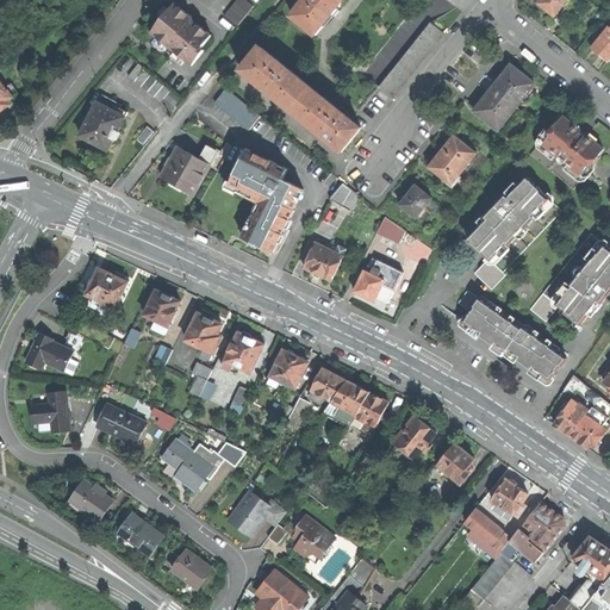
[(254,6),(246,0),(236,0),(224,16),(237,26),(254,6)]
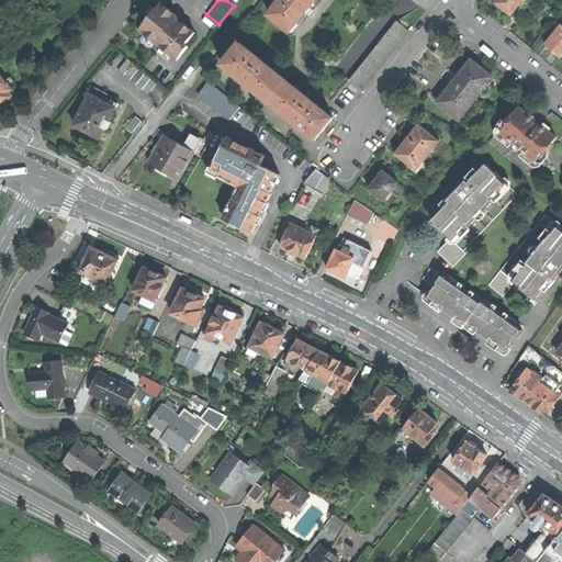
[(281,0),(270,14),(291,32),(308,10),(316,0),(281,0)]
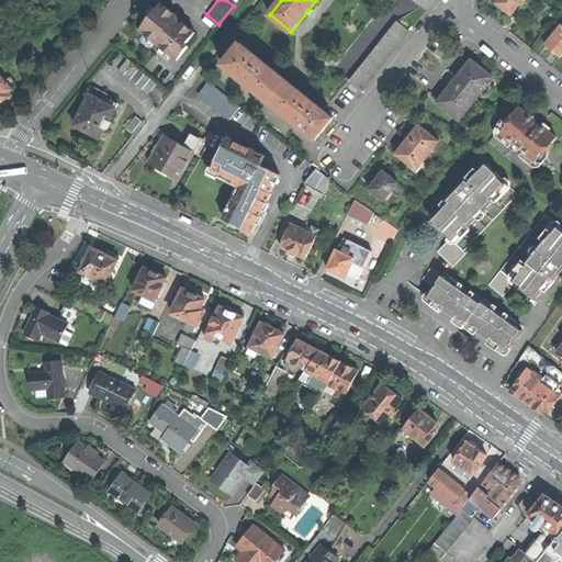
[(497,0),(496,3),(512,15),(519,6),(525,10),(532,2),(529,0),(497,0)]
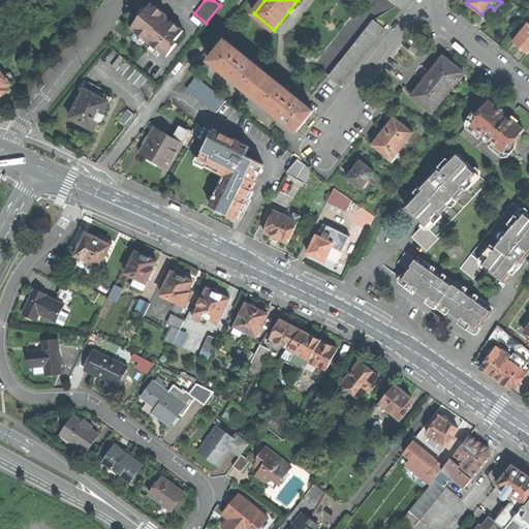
[(164,19),(167,16),(152,3),(141,18),(132,29),(137,33),(146,40),(153,45),(161,53),(167,57),(178,44),(175,42),(184,31),(172,21),(169,23),(164,19)]
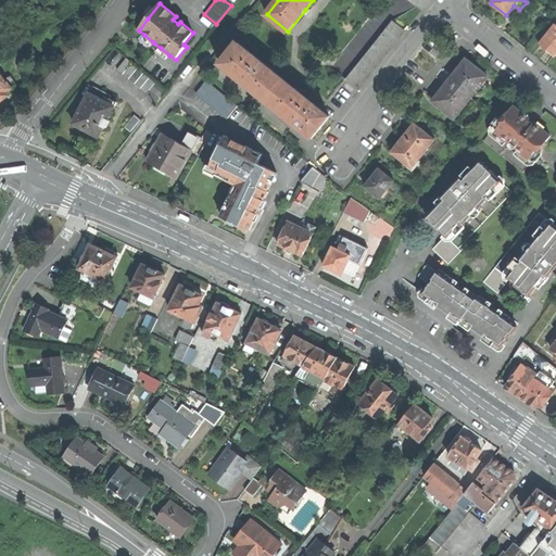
[(555,54),(555,25),(540,43),(546,48),(555,57),(555,54)]
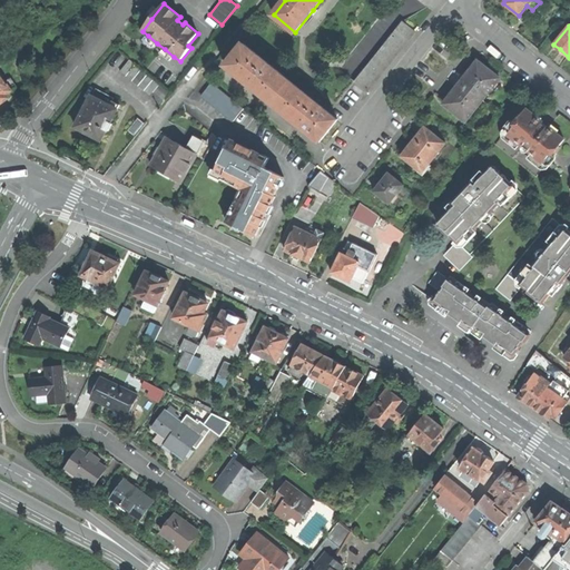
[(154,48),(157,43),(148,36),(144,40),(154,48)]
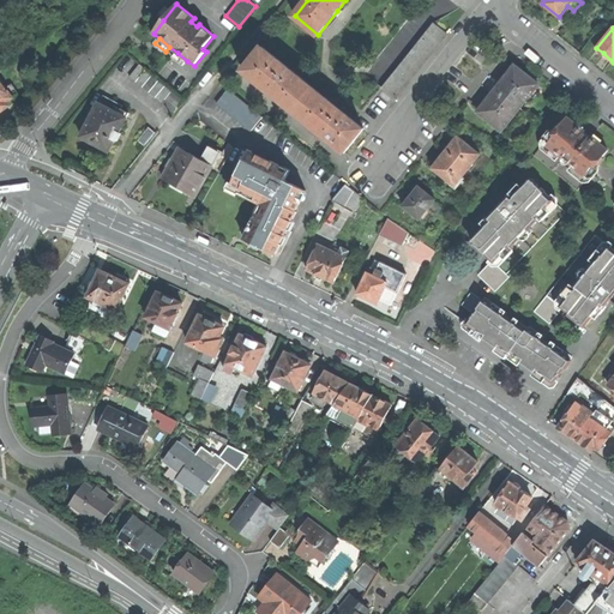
[(343,151),(362,128),(262,47),(242,71),(266,90),(321,133),(343,151)]
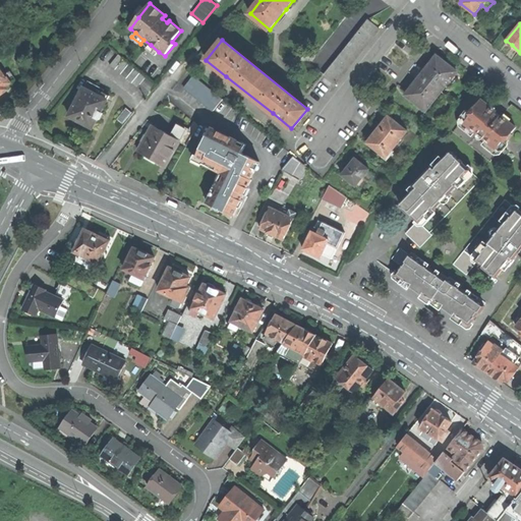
[(159,52),(151,45),(147,49),(156,56),(159,52)]
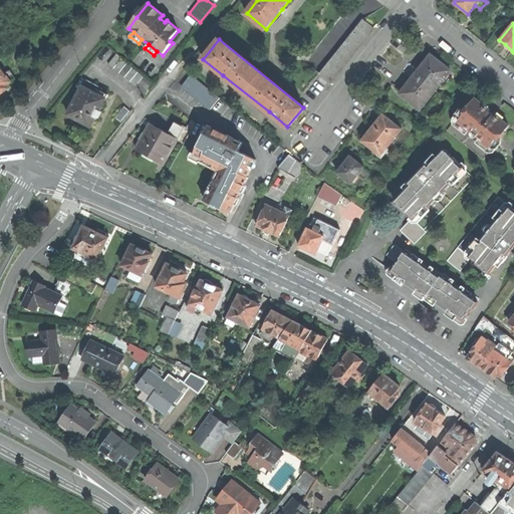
[(117,54),(108,64),(146,94),(155,84),(117,54)]
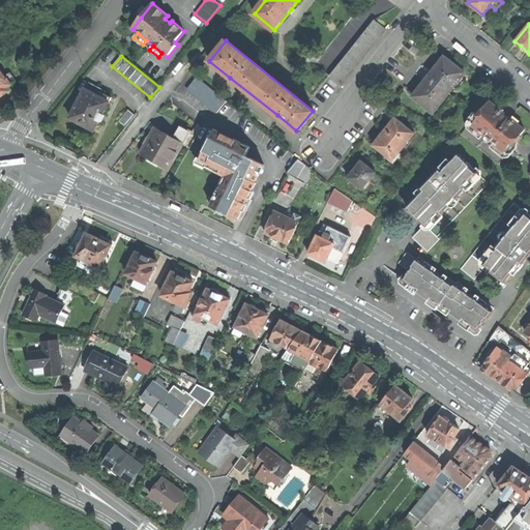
[(428,79),(413,96),(433,113),(439,106),(443,109),(463,83),(459,81),(465,74),(444,57),(428,79)]
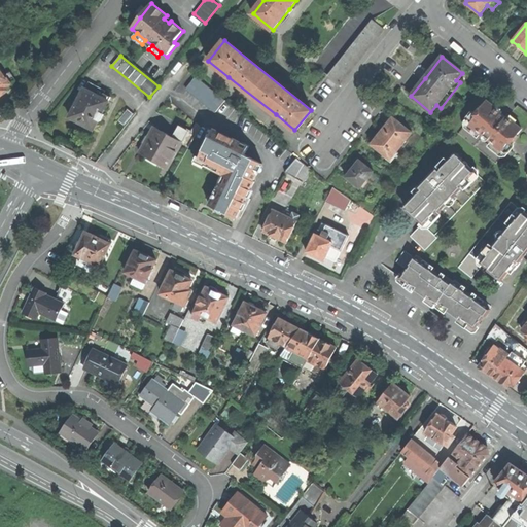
[(0,69),(0,96),(6,92),(4,89),(11,83),(5,75),(4,76),(0,69)]
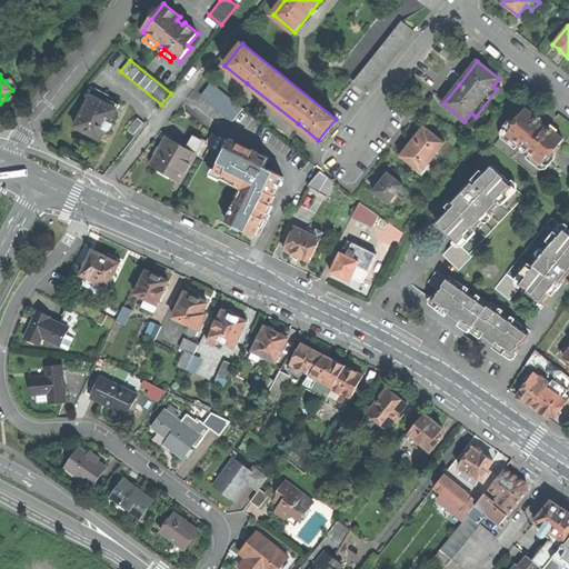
[(211,82),(201,96),(233,121),(243,108),(211,82)]
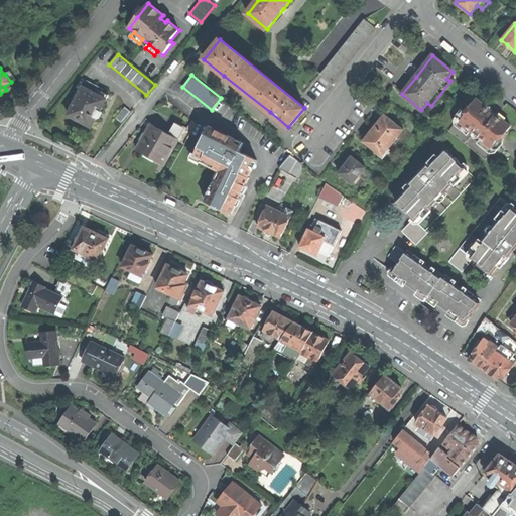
[(101,96),(102,92),(104,89),(87,80),(84,87),(101,96)]
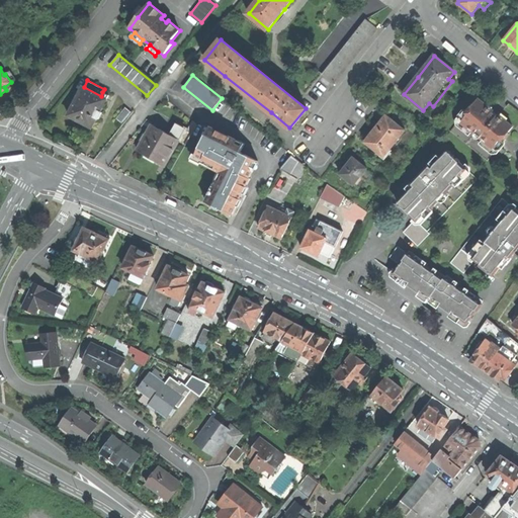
[(101,96),(84,87),(83,87),(69,115),(81,122),(92,127),(97,118),(99,118),(102,112),(100,112),(109,95),(102,92),(101,96)]
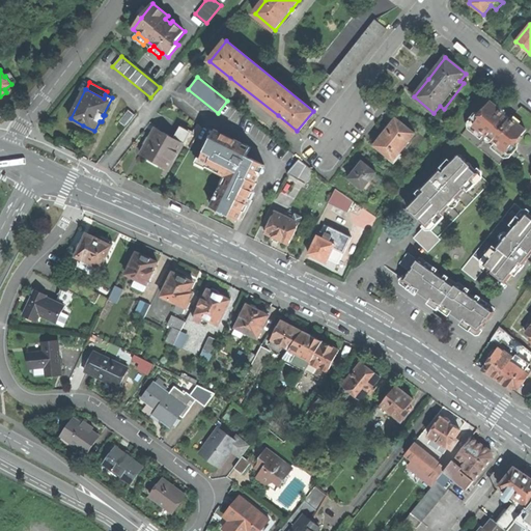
[(484,107),(462,134),(500,165),(507,156),(512,160),(518,154),(512,150),(523,138),(521,136),(526,130),(519,124),(521,122),(514,117),(511,120),(510,119),(511,118),(507,115),(505,114),(504,114),(503,113),(505,110),(499,105),(498,107),(491,102),(485,108),(484,107)]
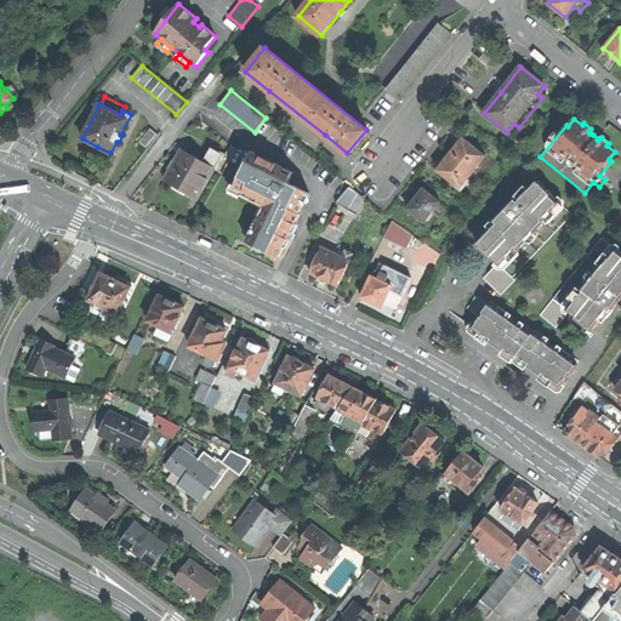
[(151,127),(138,142),(146,148),(157,134),(151,127)]
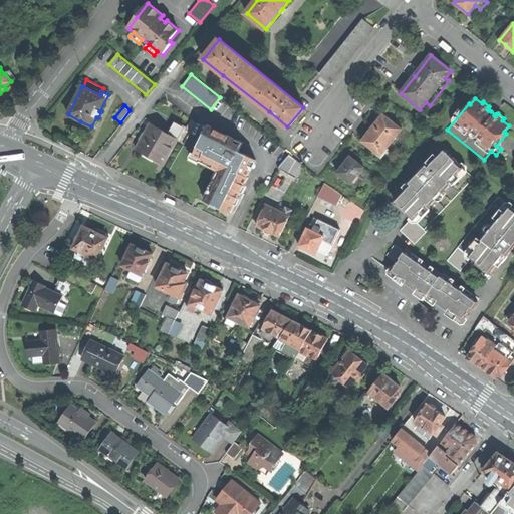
[(374,125),(362,141),(380,155),(402,129),(383,114),(374,125)]
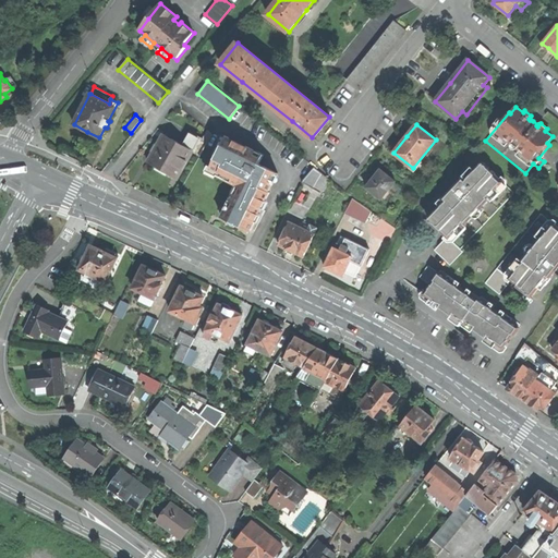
[(191,134),(184,146),(164,134),(148,161),(160,168),(178,178),(193,152),(199,156),(214,133),(208,130),(202,141),(191,134)]
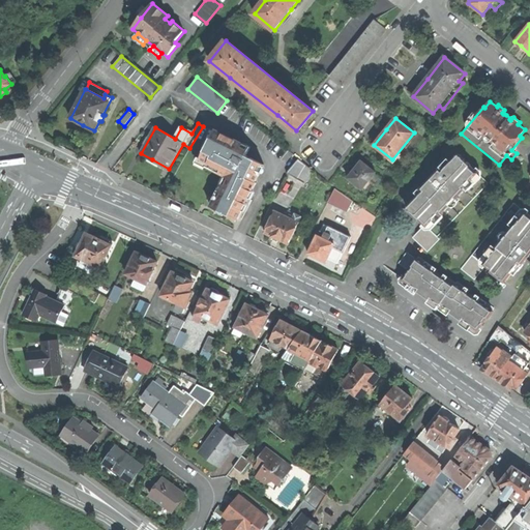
[(227,176),(211,207),(225,213),(238,219),(256,182),(255,182),(264,165),(246,156),(251,147),(234,139),(215,129),(201,159),(208,163),(207,166),(227,176)]
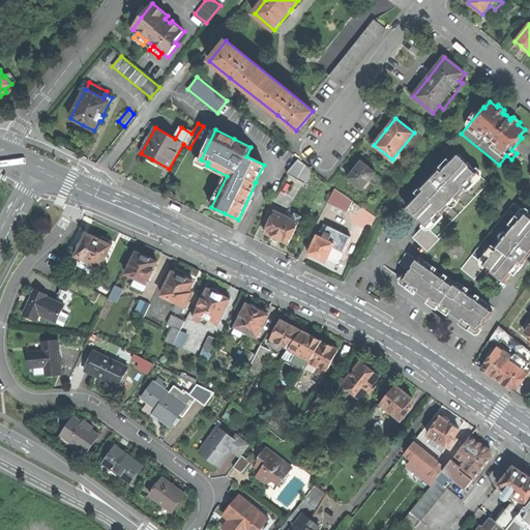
[(429,185),(429,184),(407,207),(424,225),(413,237),(428,252),(440,239),(437,237),(489,183),(458,153),(441,171),(439,170),(434,174),(430,179),(432,182),(429,185)]
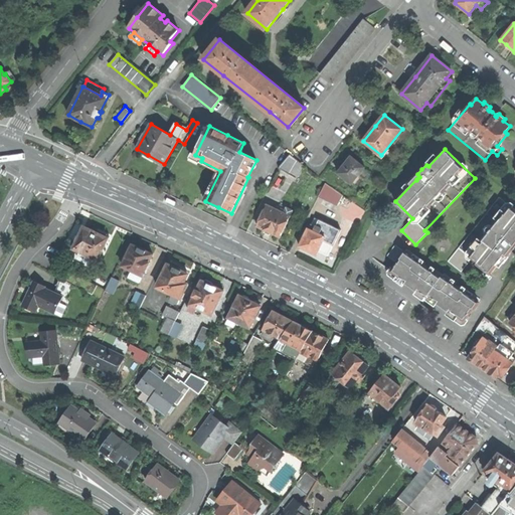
[(290,154),(279,168),(296,178),(304,166),(290,154)]
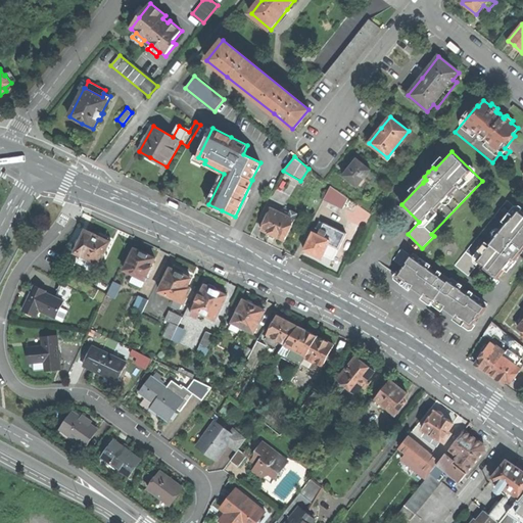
[(350,167),(343,176),(358,187),(371,170),(357,158),(350,167)]
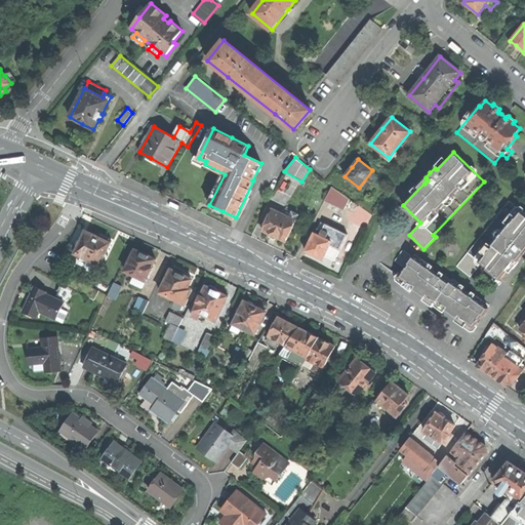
[(350,199),(331,187),(325,199),(345,209),(350,199)]
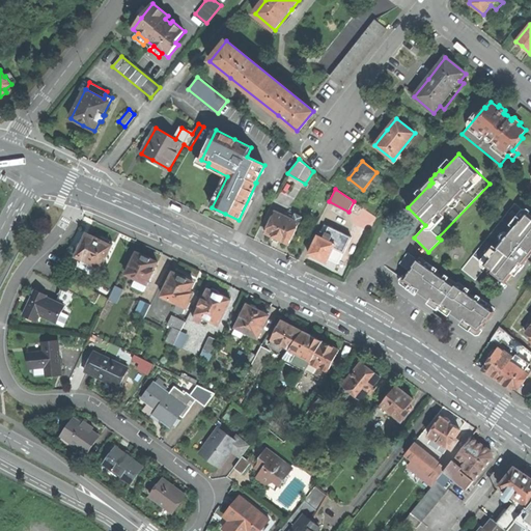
[(183,213),(185,208),(177,204),(175,203),(174,205),(173,207),(183,213)]
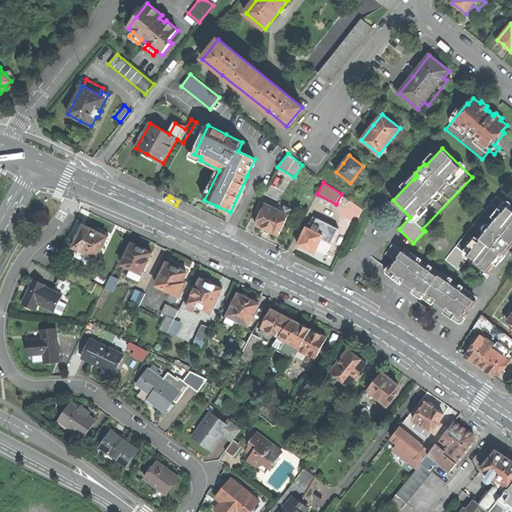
[(445,260),(459,270),(469,257),(488,272),(503,254),(505,255),(508,250),(511,245),(511,243),(510,242),(511,239),(511,208),(496,196),(445,260)]
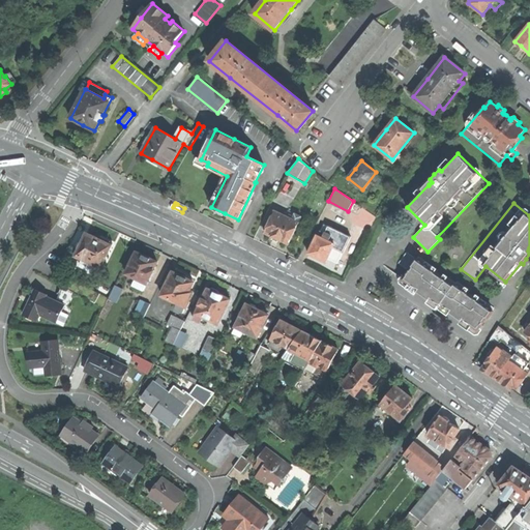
[(275,211),(265,233),(275,238),(288,243),(301,216),(295,214),(293,216),(289,215),(288,217),(275,211)]
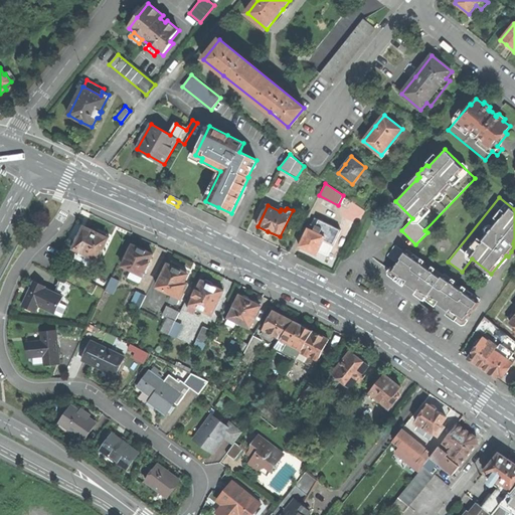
[(333,244),(341,230),(314,217),(309,228),(308,228),(300,246),(308,250),(317,254),(324,240),(333,244)]
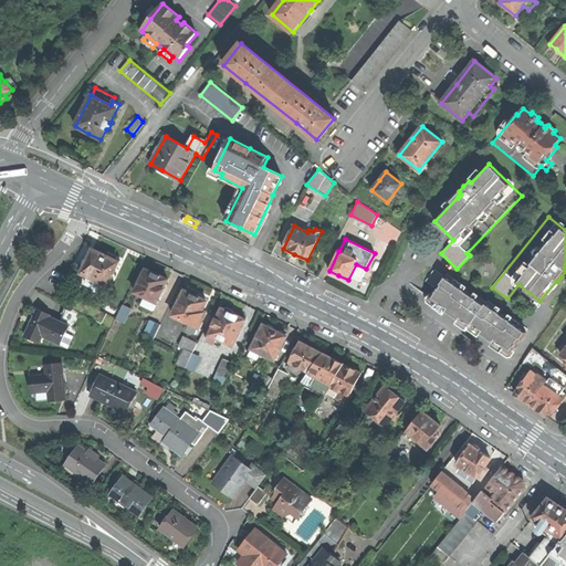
[(93,250),(87,261),(85,266),(82,273),(88,276),(85,283),(98,290),(102,283),(107,285),(119,262),(116,261),(118,258),(113,255),(108,253),(107,257),(93,250)]
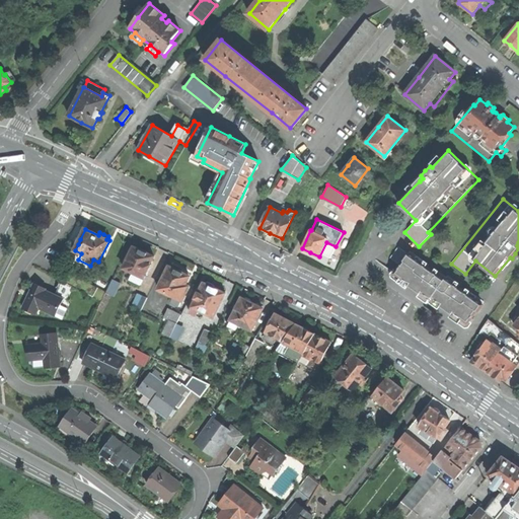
[(130,280),(141,285),(146,273),(147,274),(151,265),(154,256),(146,252),(134,246),(124,268),(133,273),(130,280)]
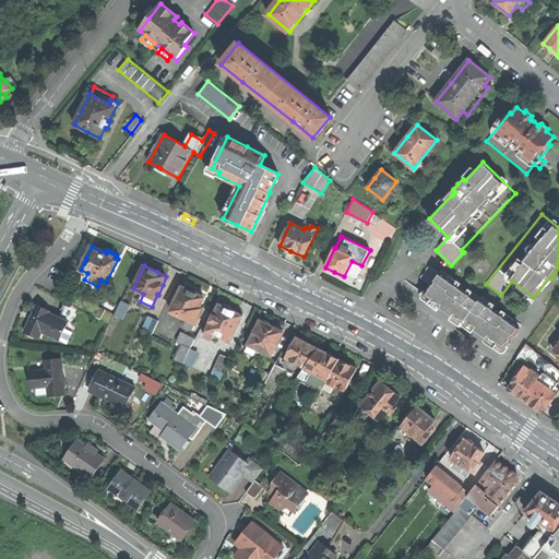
[(506,346),(521,325),(501,310),(499,312),(494,309),(496,307),(483,297),(480,298),(467,289),(466,292),(460,287),(462,285),(442,271),(440,273),(429,265),(420,277),(431,285),(427,292),(425,290),(420,295),(421,298),(436,309),(439,308),(440,307),(445,311),(452,316),(452,317),(453,321),(461,326),(463,322),(464,323),(462,325),(470,331),(474,330),(474,329),(480,334),(487,339),(486,340),(487,343),(501,353),(504,353),(509,347),(506,346)]
